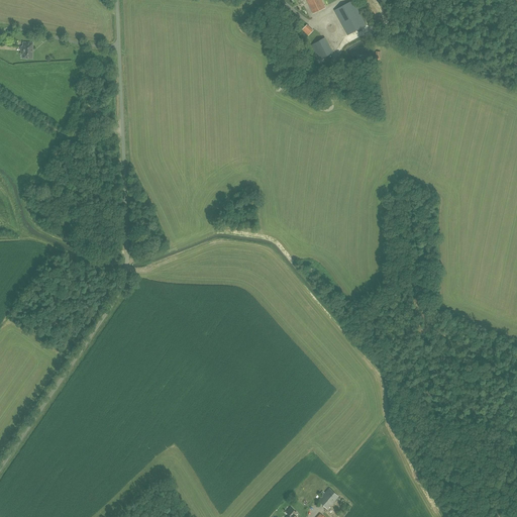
[(306,0),(313,13),(325,8),(321,0),(306,0)]
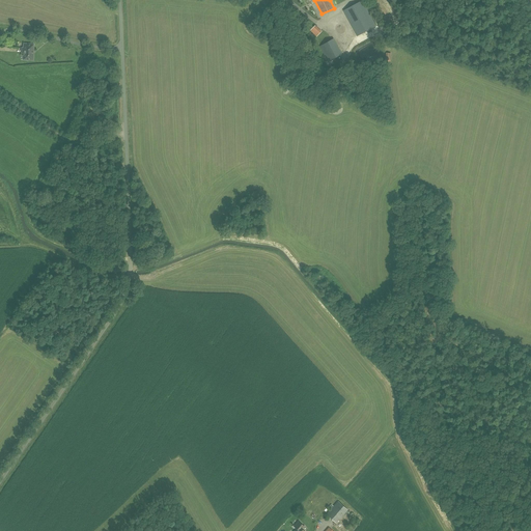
[(357,36),(376,26),(363,0),(343,10),(357,36)]
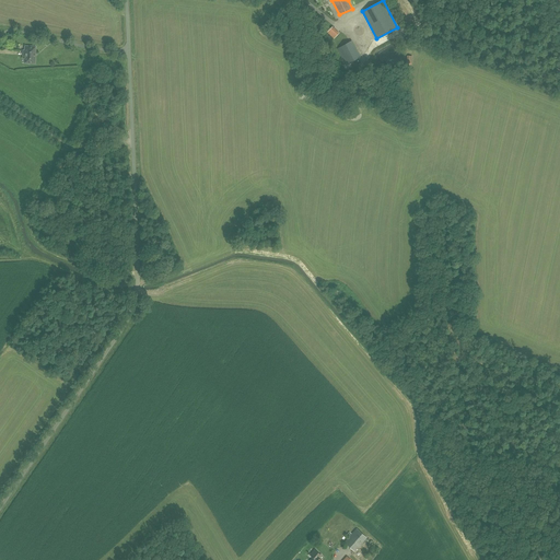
[(366,26),(357,32),(364,46),(374,42),(366,26)]
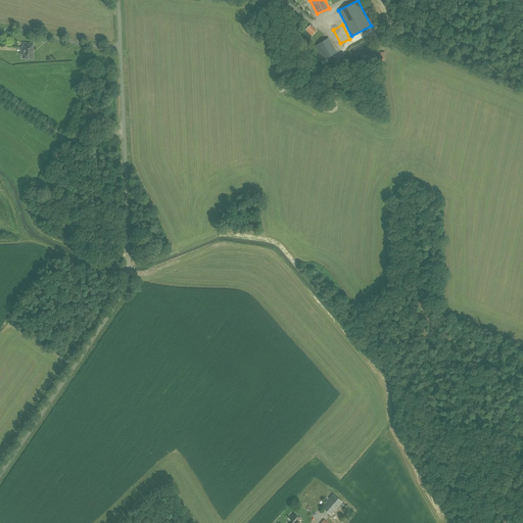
[(22,47),(21,47),(20,54),(22,54),(22,58),(26,58),(26,59),(28,59),(29,58),(32,59),(33,44),(22,43),(22,47)]
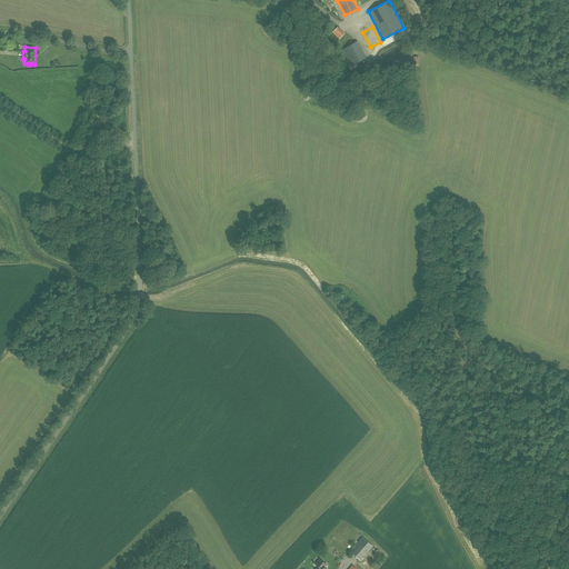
[(360,561),(373,546),(362,537),(349,551),(360,561)]
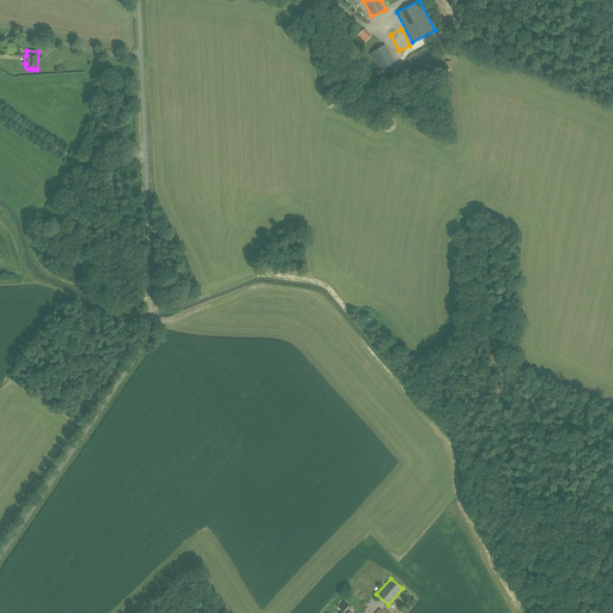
[(351,612),(349,611),(351,607),(345,602),(339,608),(343,611),(340,612),(351,612)]
